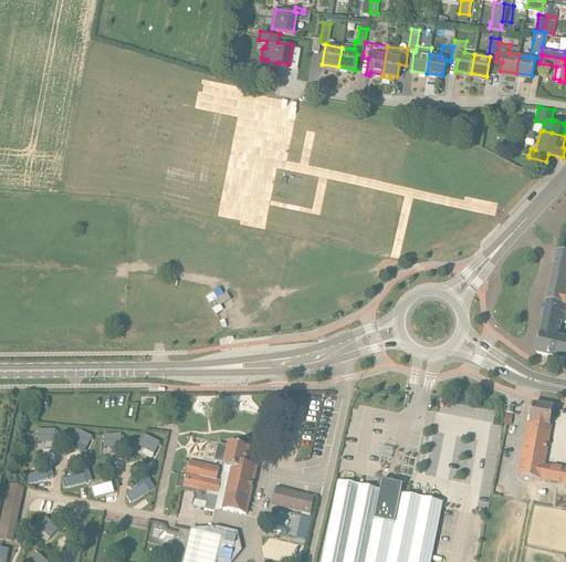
[(565,250),(557,249),(552,277),(547,299),(565,302),(565,250)]
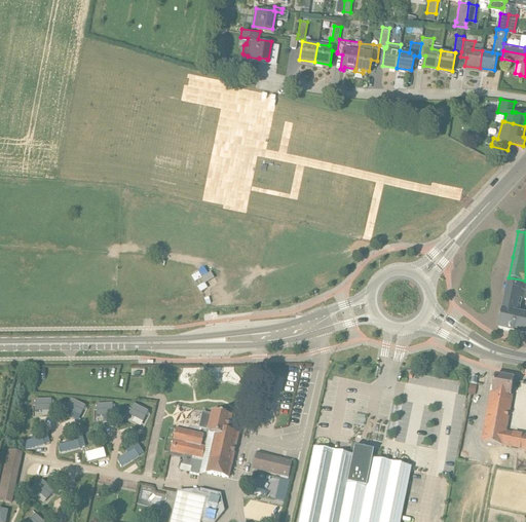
[(199,270),(197,270),(193,272),(196,277),(200,275),(203,278),(215,273),(211,267),(208,268),(204,262),(198,265),(199,270)]
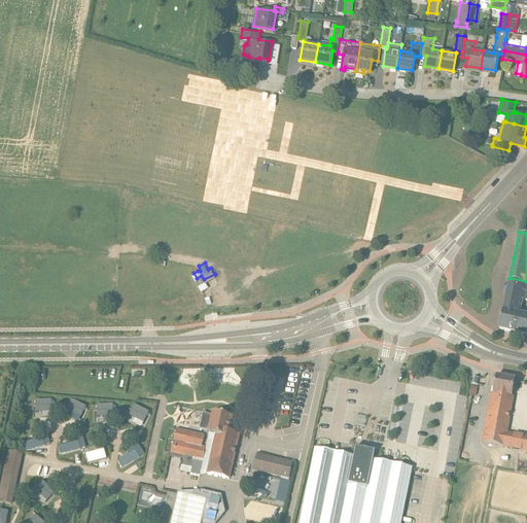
[(524,297),(526,297),(526,281),(510,278),(499,326),(524,332),(526,332),(526,313),(518,311),(520,305),(518,305),(520,297),(524,297)]
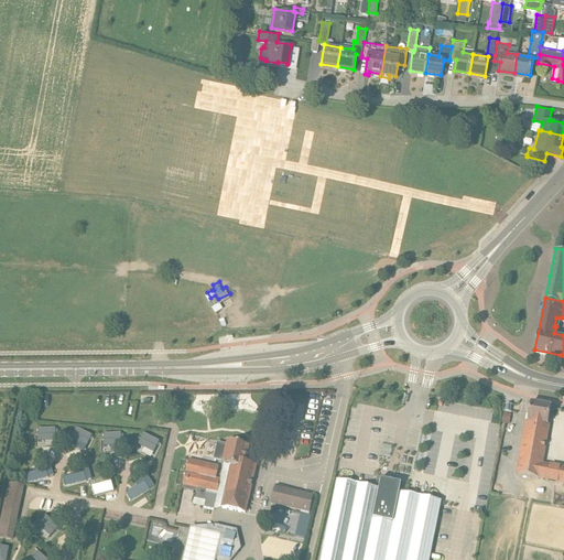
[(549,420),(551,404),(531,399),(518,471),(539,475),(539,474),(563,478),(563,464),(541,461),(549,421),(549,420)]
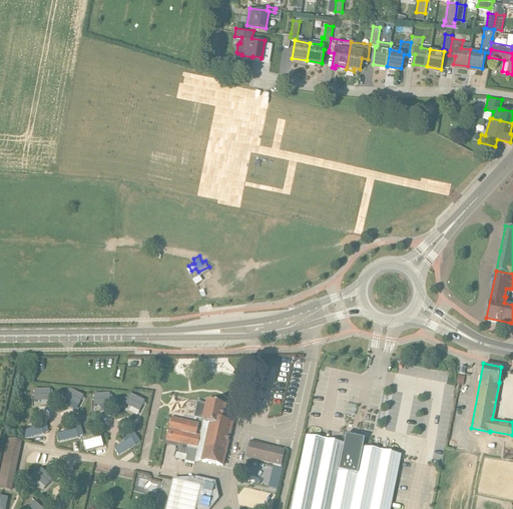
[(37,370),(36,378),(53,378),(53,371),(37,370)]
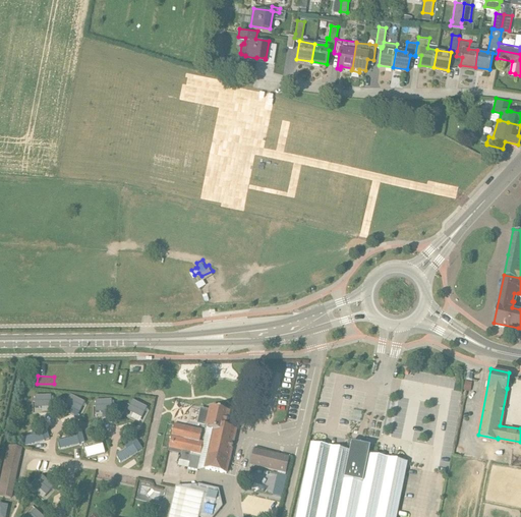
[(51,392),(35,393),(35,404),(52,404),(51,392)]
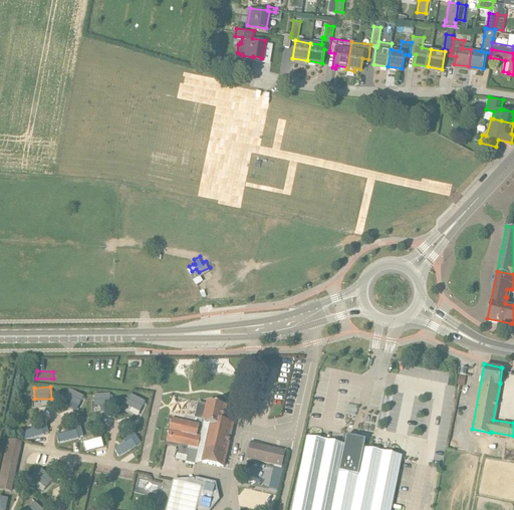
[(69,387),(64,397),(79,404),(84,394),(69,387)]
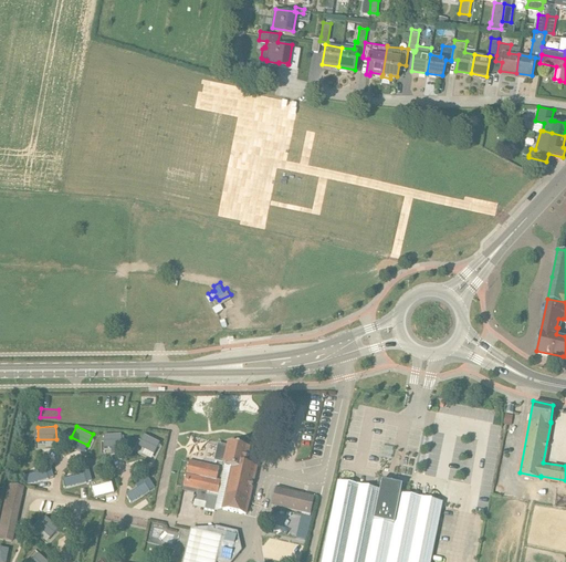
[(122,432),(104,432),(104,445),(123,445),(122,432)]
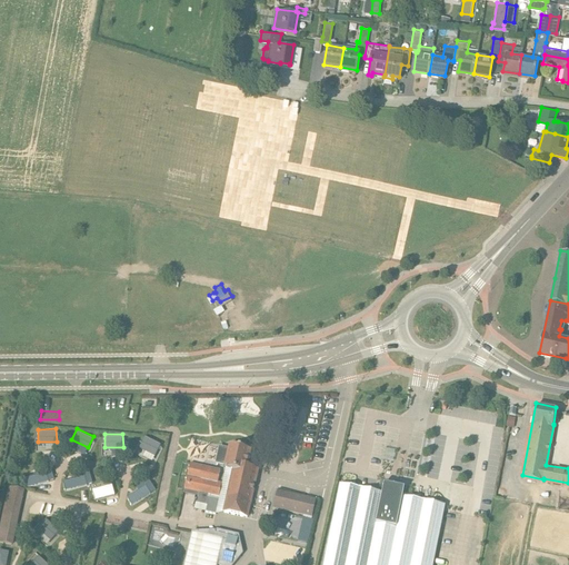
[(146,434),(139,446),(156,454),(161,442),(146,434)]
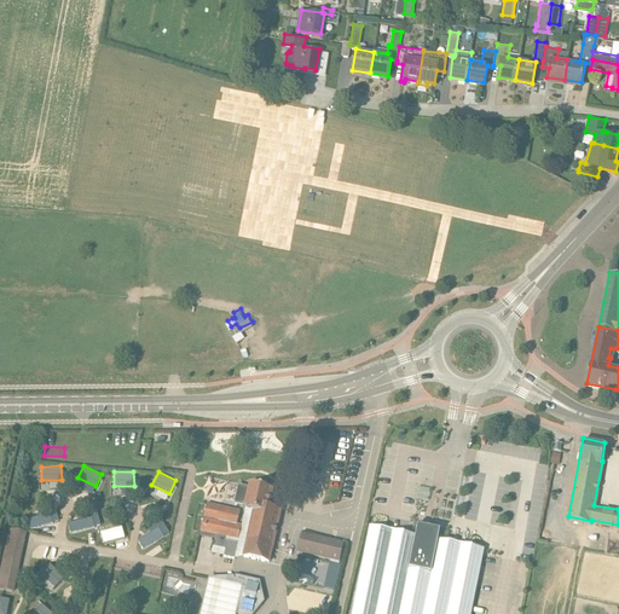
[(239,480),(236,498),(244,499),(248,481),(239,480)]
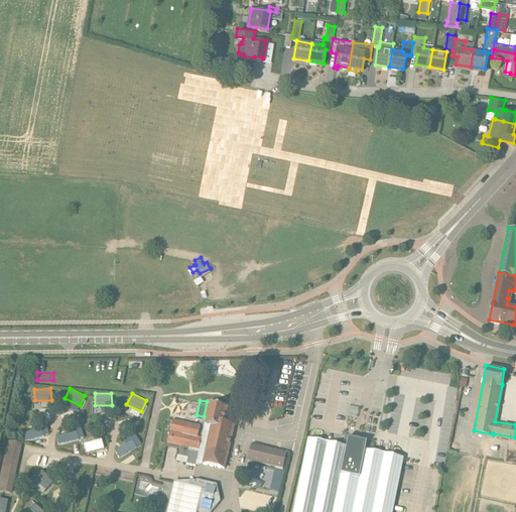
[(211,422),(203,461),(224,466),(234,423),(224,421),(227,405),(209,401),(205,420),(211,422)]
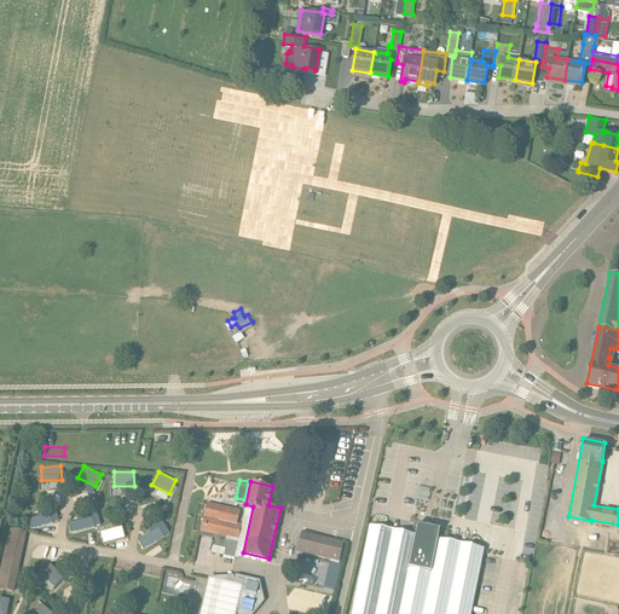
[(200,532),(217,536),(227,538),(225,545),(224,552),(235,555),(242,522),(237,521),(239,508),(207,500),(200,532)]
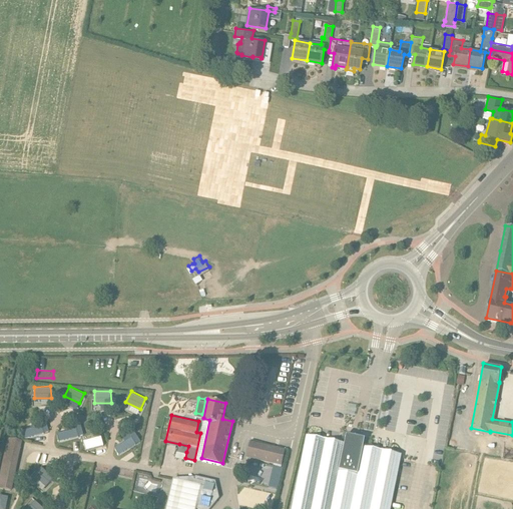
[(34,425),(22,429),(25,437),(49,430),(46,419),(33,423),(34,425)]
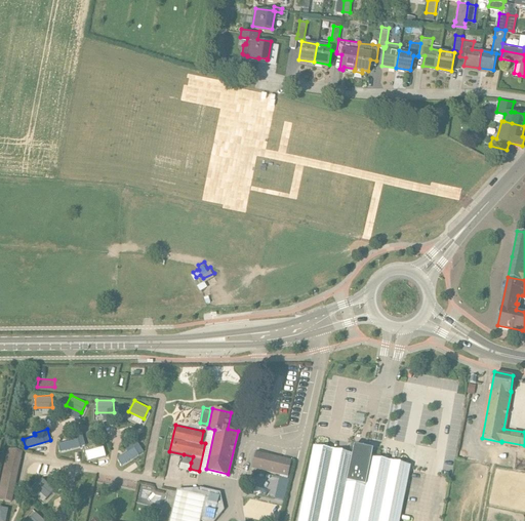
[(70,438),(58,442),(61,449),(85,443),(82,432),(70,436),(70,438)]
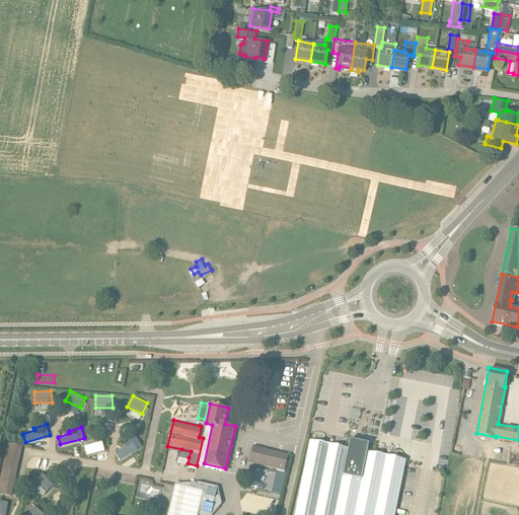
[(92,442),(84,444),(86,453),(104,449),(100,435),(91,437),(92,442)]
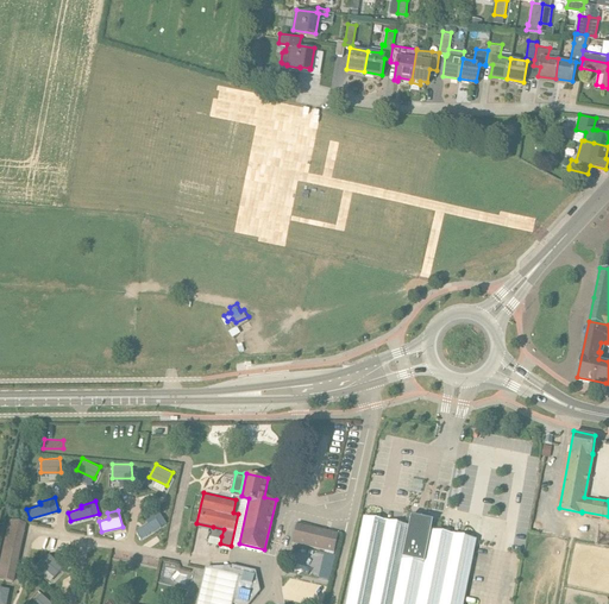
[(149,521),(136,529),(142,538),(167,521),(159,510),(146,518),(149,521)]
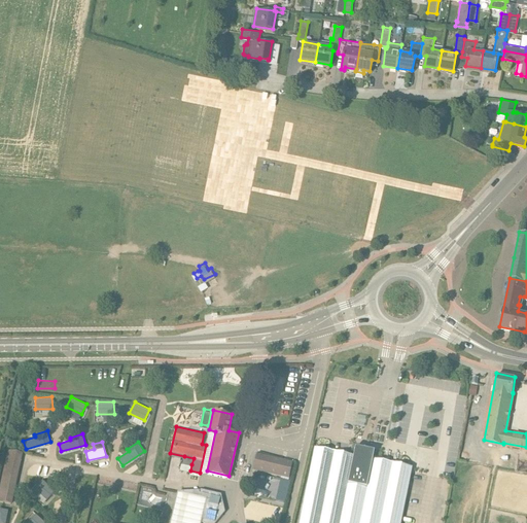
[(0,497),(11,500),(22,450),(8,447),(2,472),(0,483),(0,497)]
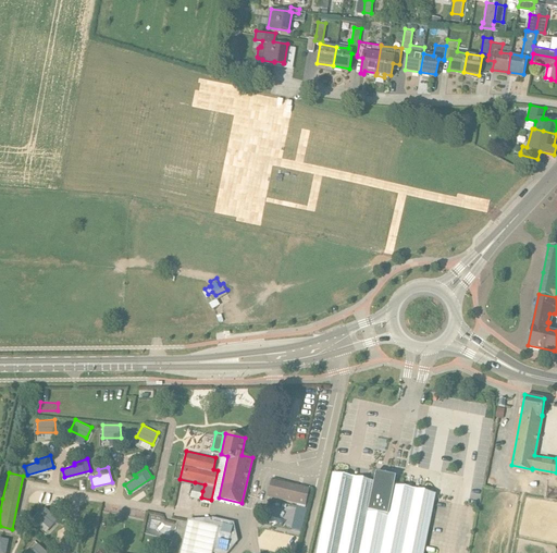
[(316,552),(423,552),(435,493),(395,484),(396,477),(375,472),(373,480),(349,476),(333,472),(316,552)]
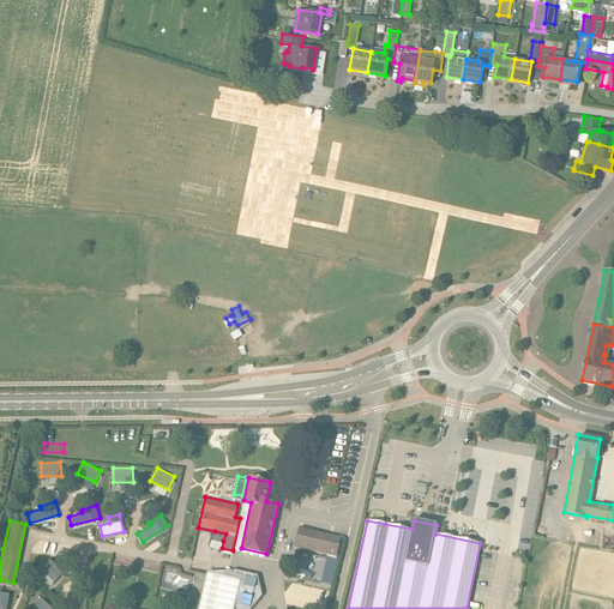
[(306,528),(302,544),(337,553),(341,535),(306,528)]
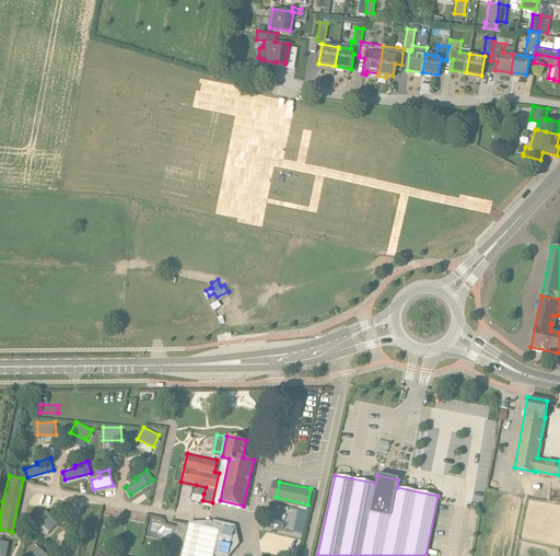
[(194,491),(203,494),(206,487),(196,485),(194,491)]
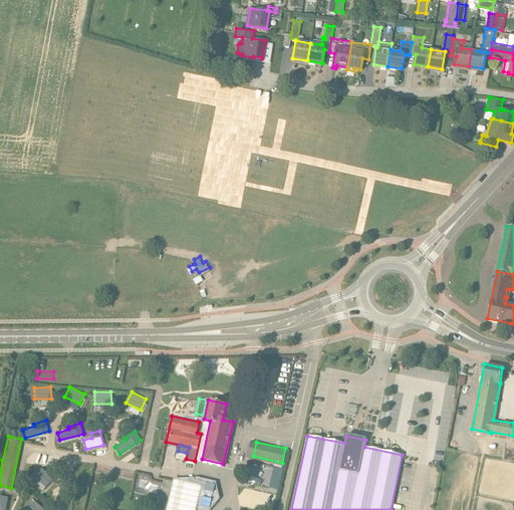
[(42,466),(34,475),(45,485),(54,477),(42,466)]
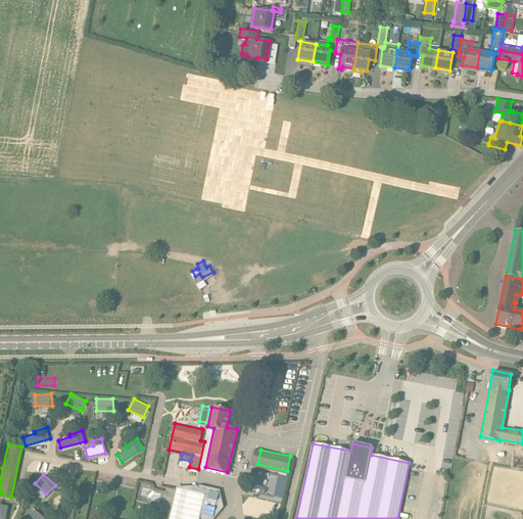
[(199,518),(200,516),(211,518),(212,518),(222,508),(220,507),(221,503),(223,502),(220,488),(199,483),(198,484),(177,485),(169,518),(199,518)]
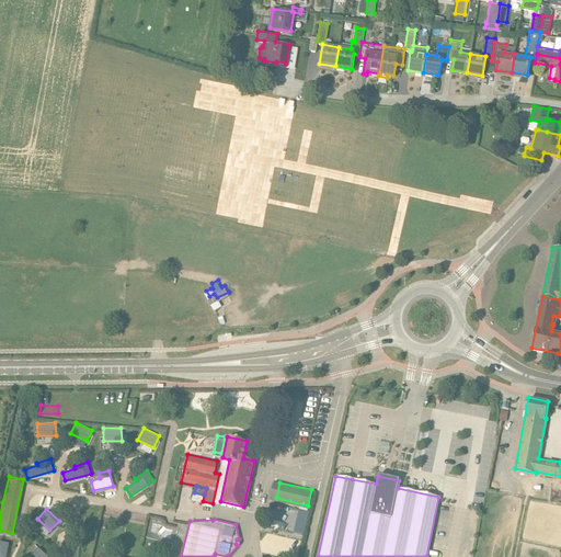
[(6,556),(9,542),(0,538),(0,556),(6,556)]
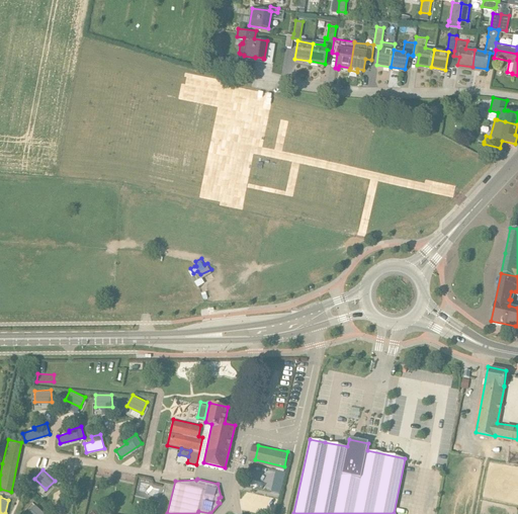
[(48,513),(35,504),(26,513),(25,513),(48,513)]
